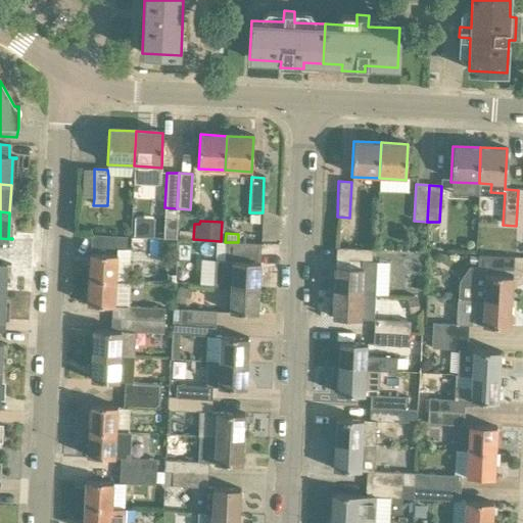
[(127,250),(127,237),(90,235),(90,248),(127,250)]
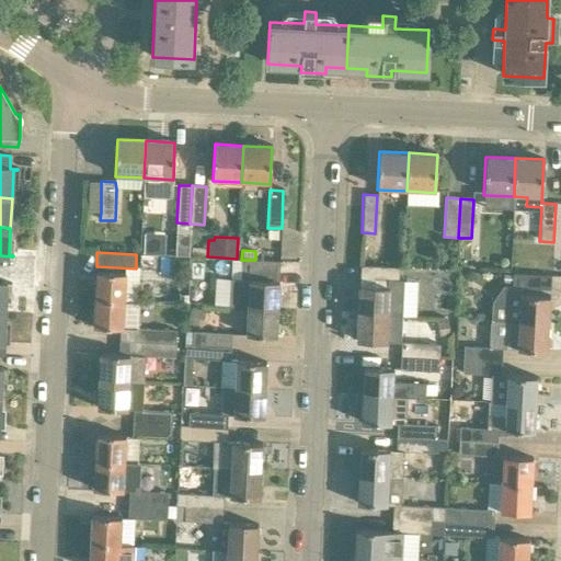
[(279,262),(241,261),(240,281),(231,279),(230,307),(239,307),(277,309),(279,262)]
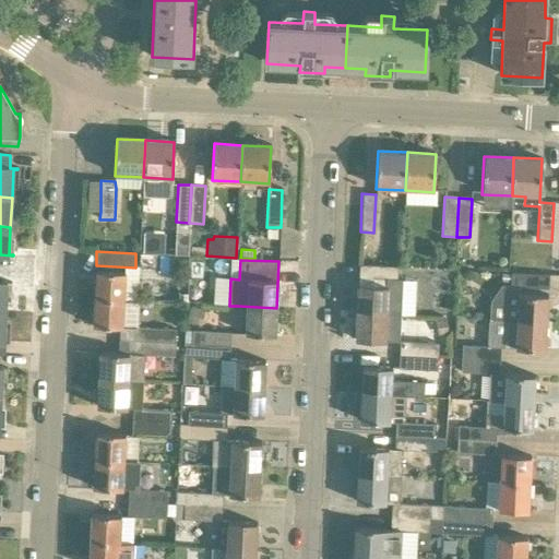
[(356,314),(387,316),(400,316),(402,281),(402,272),(396,271),(397,268),(359,265),(356,314)]
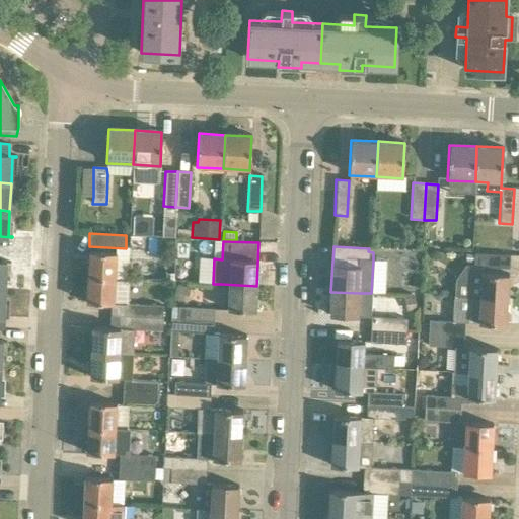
[(88,278),(115,279),(116,253),(89,251),(88,278)]
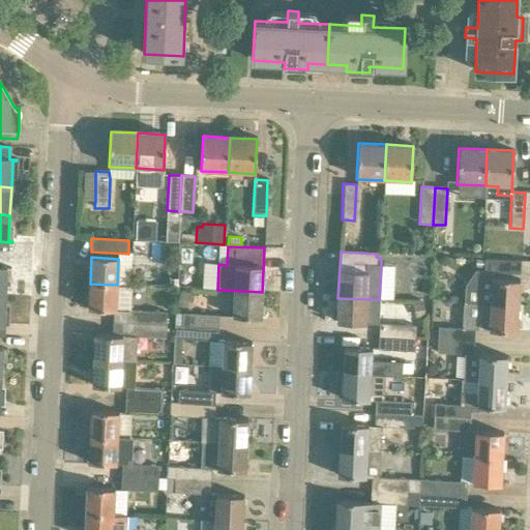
[(477,304),(518,306),(519,280),(493,278),(493,272),(520,274),(521,261),(483,259),(483,260),(483,267),(482,272),(478,271),(476,305),(477,305),(477,304)]
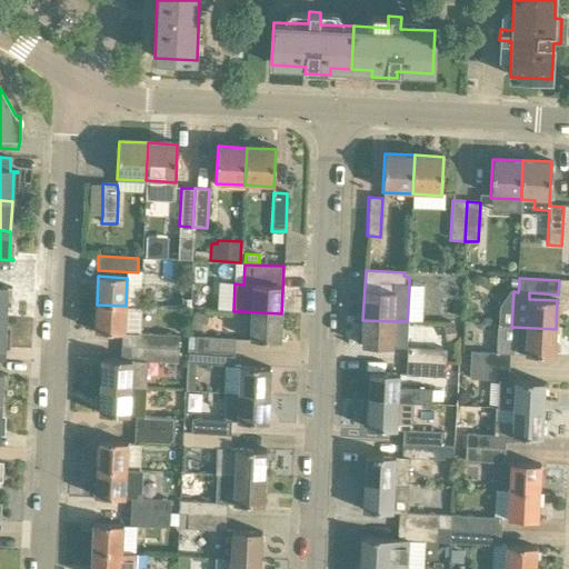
[(0,287),(0,317),(6,318),(7,289),(11,289),(11,288),(0,287)]
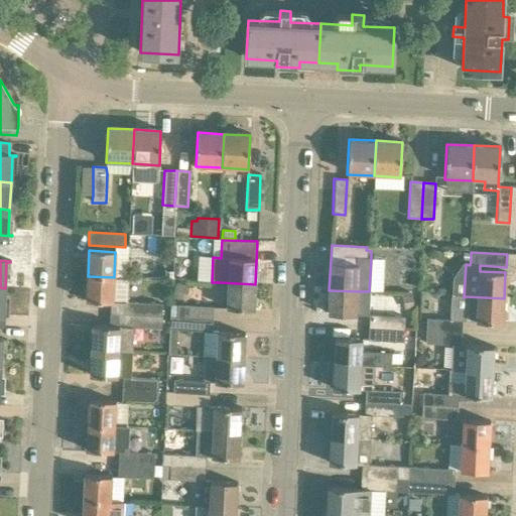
[(153,261),(152,274),(167,275),(168,261),(153,261)]
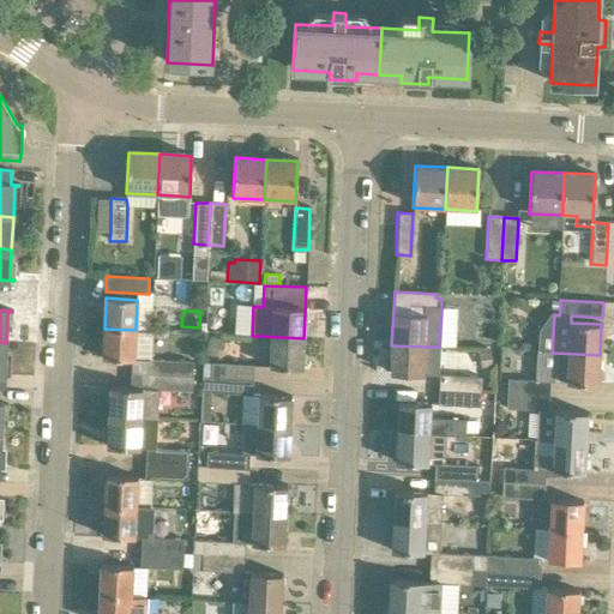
[(102,357),(132,360),(151,360),(152,331),(136,330),(104,329),(102,357)]
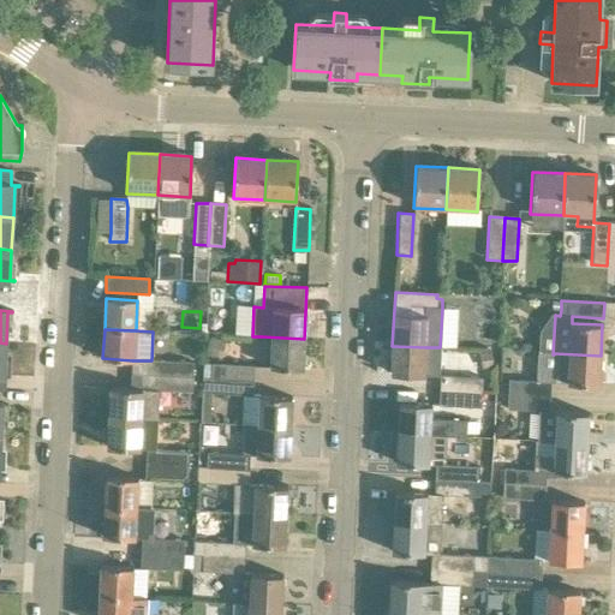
[(210,336),(206,353),(220,359),(226,341),(210,336)]
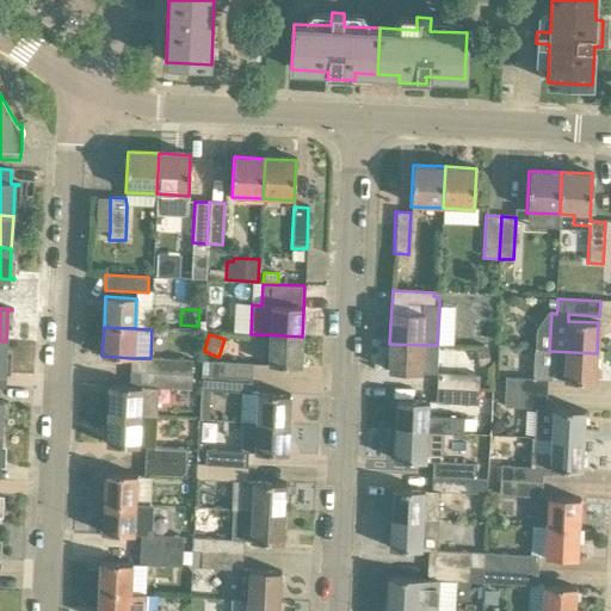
[(300,366),(302,337),(260,334),(259,337),(269,337),(267,365),(300,366)]
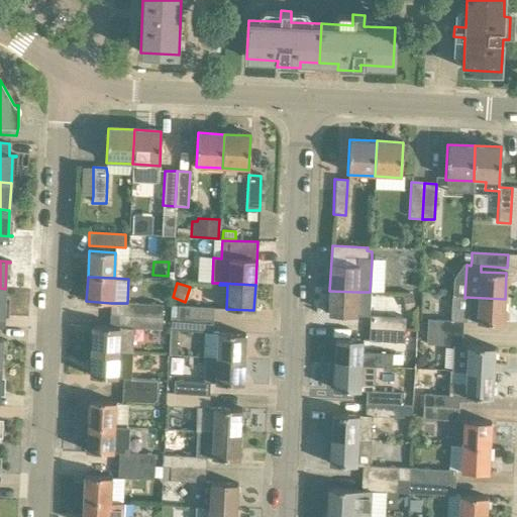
[(356,316),(357,292),(329,291),(328,315),(356,316)]
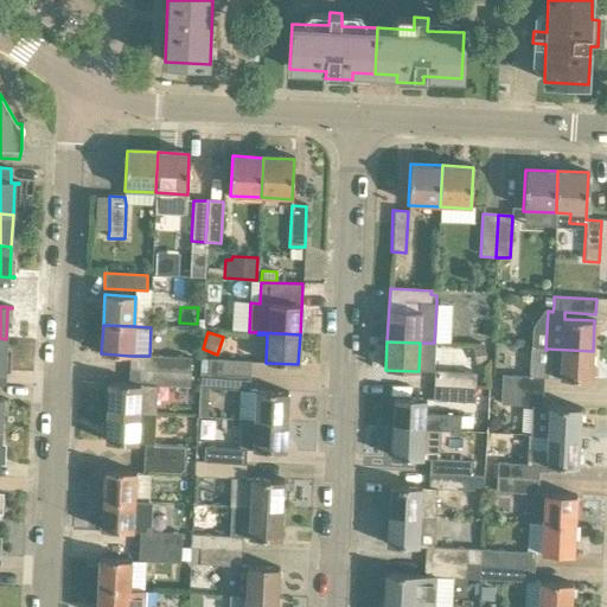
[(473,347),(475,364),(487,362),(484,345),(473,347)]
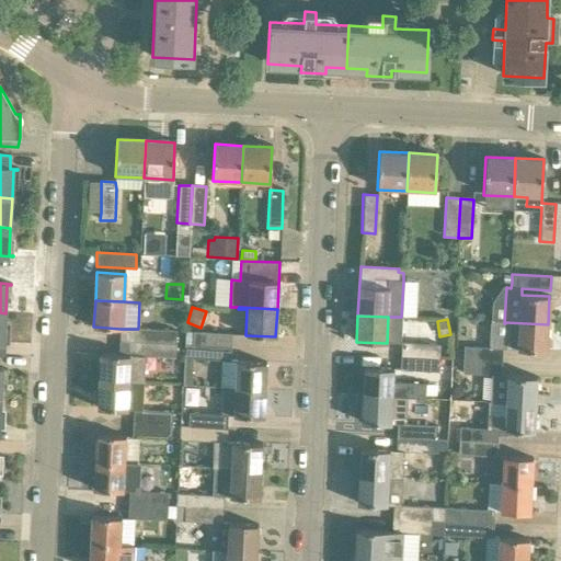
[(546,353),(548,324),(505,322),(505,323),(504,351),(546,353)]
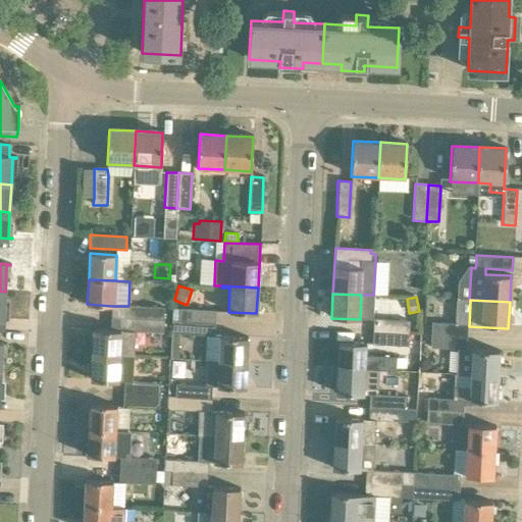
[(163,308),(128,306),(112,306),(112,317),(163,320),(163,308)]
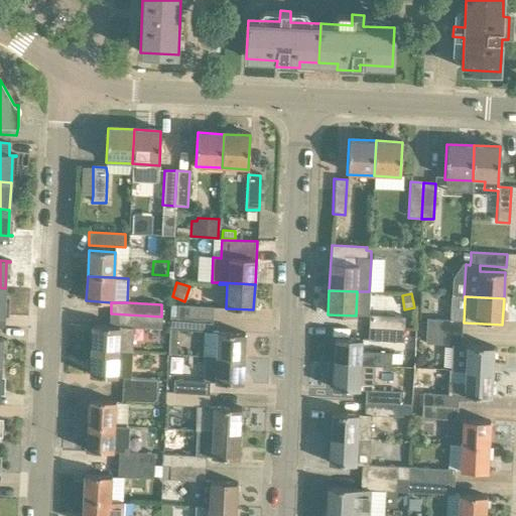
[(178,317),(214,319),(214,307),(178,305),(178,317)]
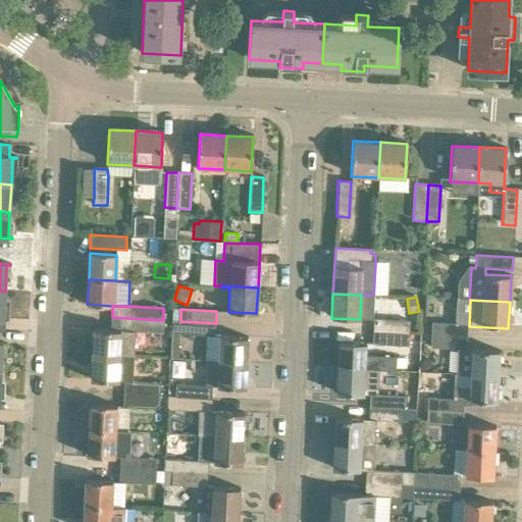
[(162,333),(163,320),(112,317),(111,330),(94,329),(92,354),(133,356),(135,331),(162,333)]
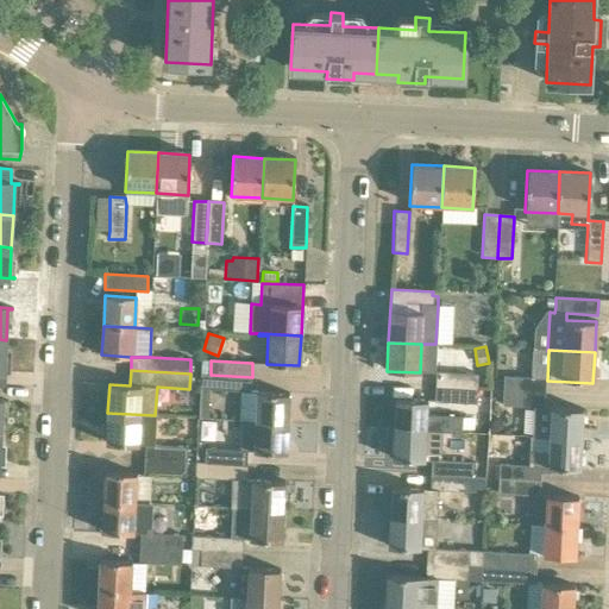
[(434,388),(476,390),(477,375),(435,372),(434,388)]
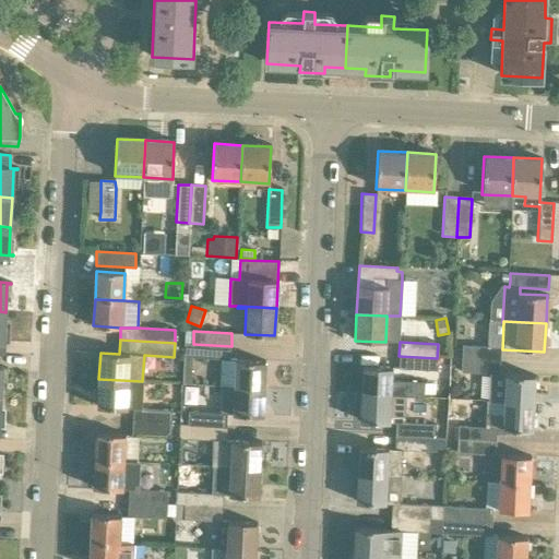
[(232,346),(193,344),(185,344),(182,384),(191,384),(193,358),(230,360),(232,346)]
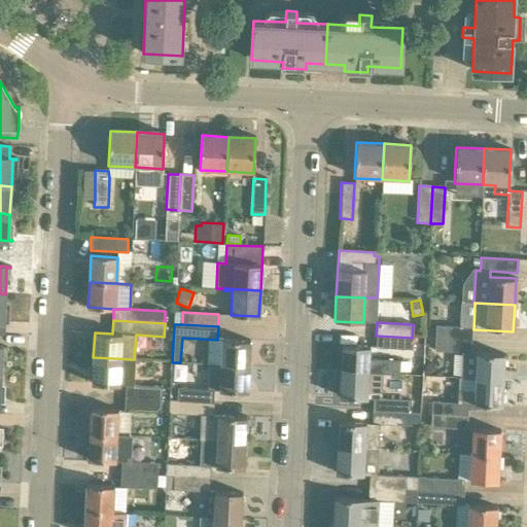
[(434,339),(470,341),(471,327),(435,326),(434,339)]
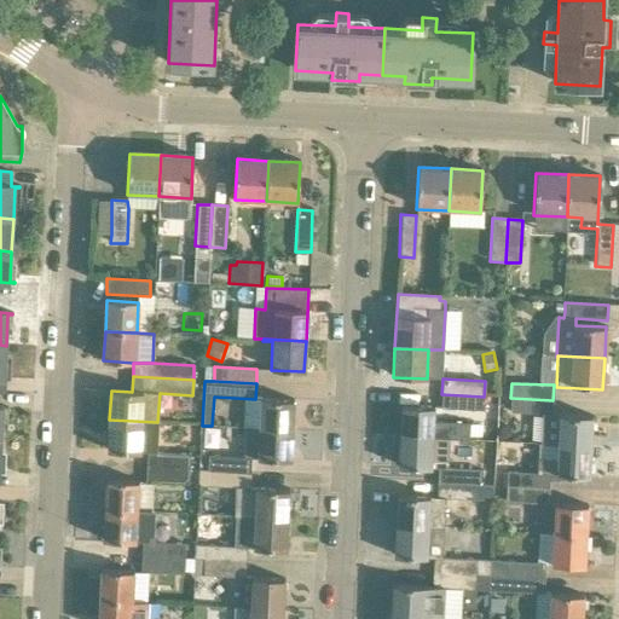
[(482,411),(484,397),(441,394),(440,408),(482,411)]
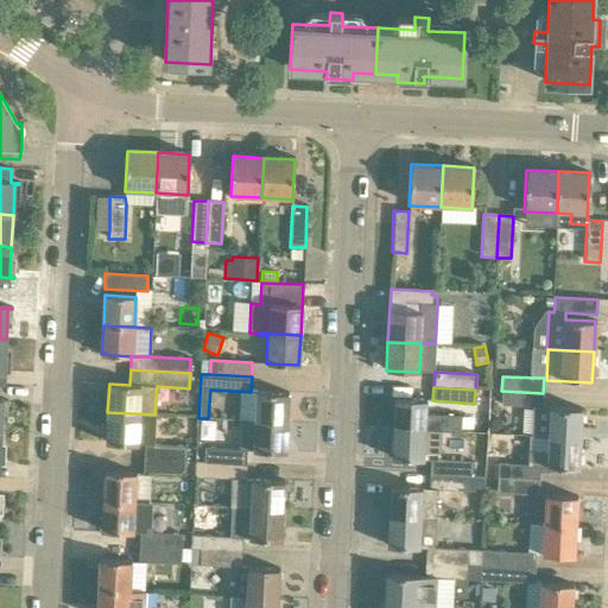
[(543,407),(543,393),(501,391),(500,405),(543,407)]
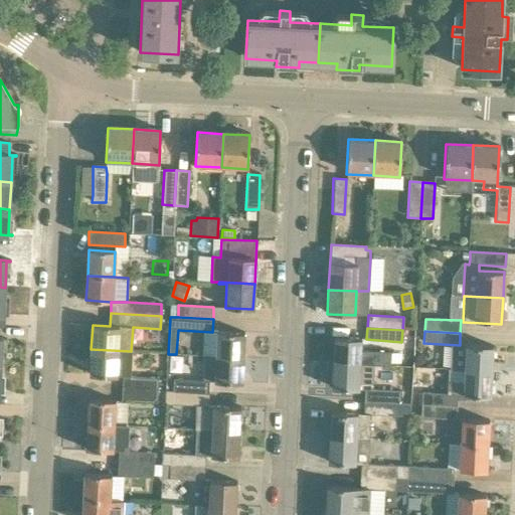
[(215,355),(242,357),(243,333),(216,332),(215,355)]
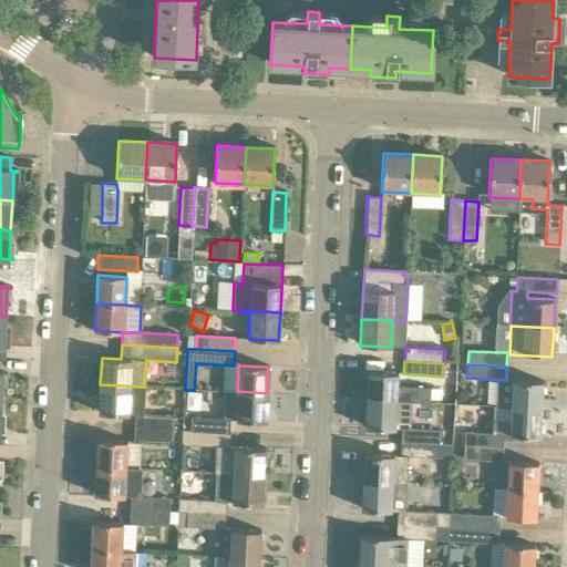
[(367,401),(411,403),(411,402),(431,403),(432,388),(398,387),(399,373),(368,372),(367,401)]
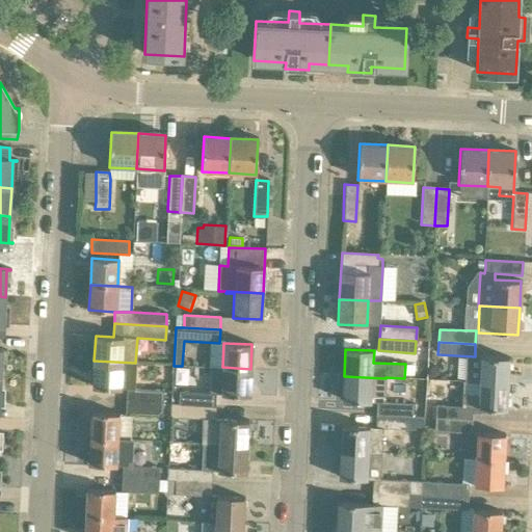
[(478,382),(506,383),(508,357),(480,356),(478,382)]
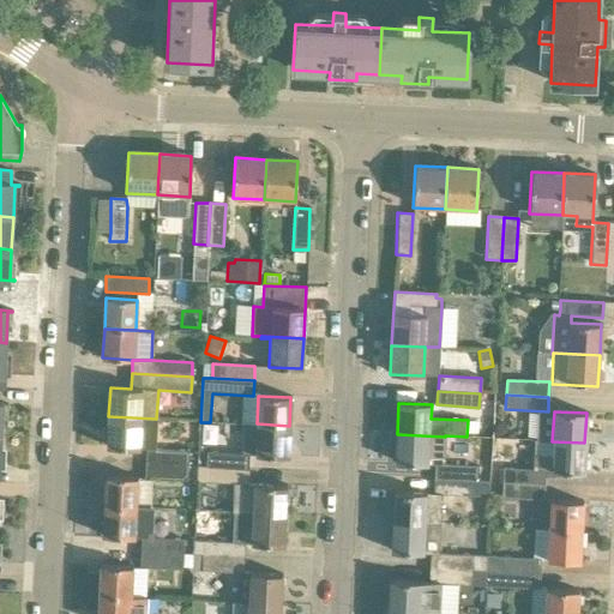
[(155,450),(156,419),(108,416),(107,447),(146,450),(145,463),(187,465),(187,451),(155,450)]
